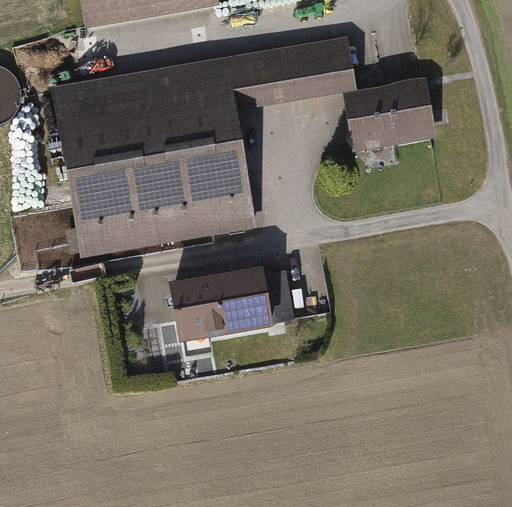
[(81,0),(86,28),(220,5),(219,0),(81,0)]
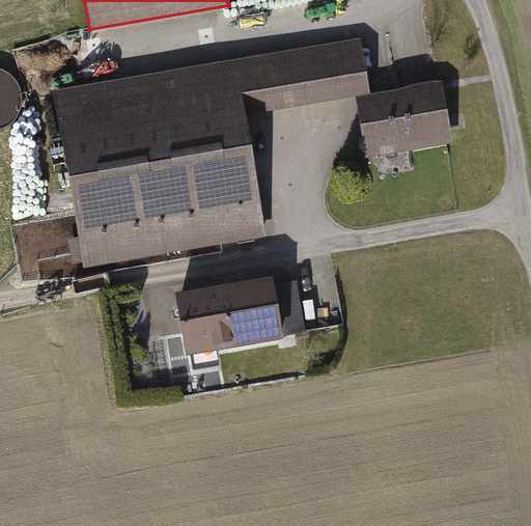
[(359,37),(54,89),(85,265),(267,232),(246,113),(369,91),(359,37)]
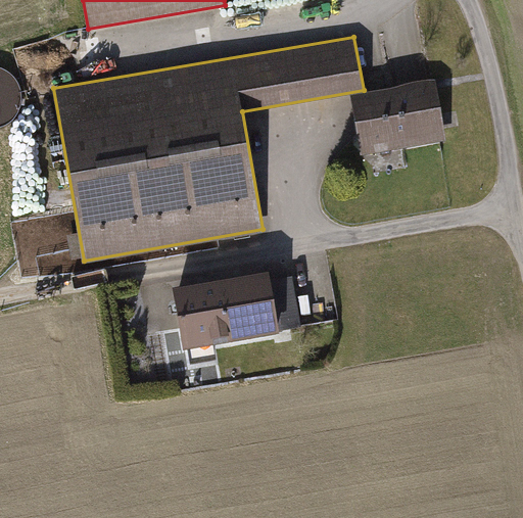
[(0,114),(13,122),(31,86),(0,72),(0,114)]
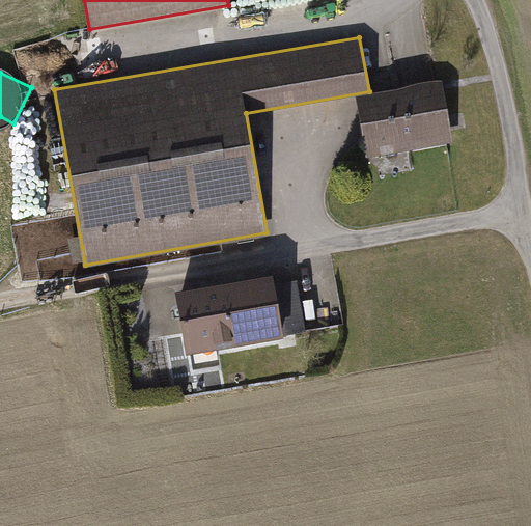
[(443,81),(358,98),(368,157),(453,141),(443,81)]
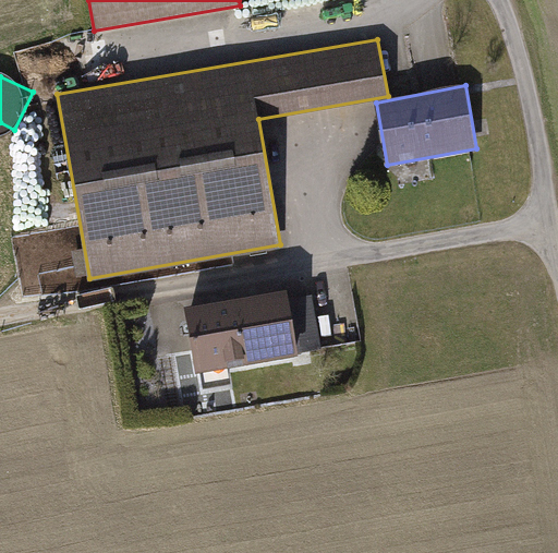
[(288,295),(184,313),(196,379),(298,360),(296,351),(323,347),(313,295),(289,299),(288,295)]
